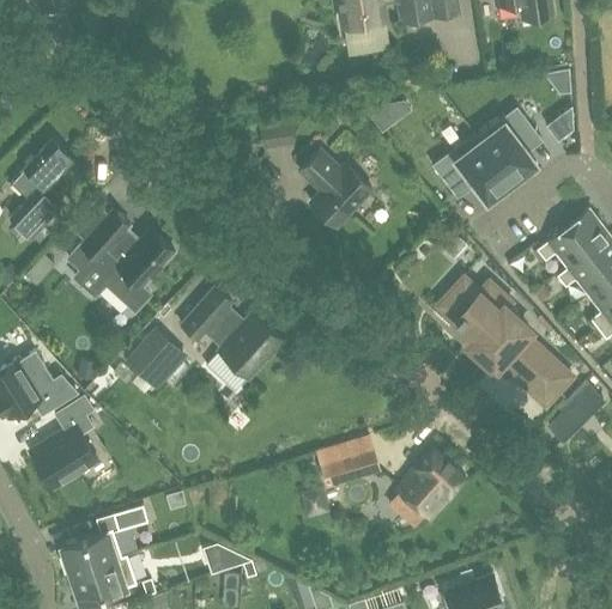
[(339,0),(344,26),(386,20),(383,5),(398,2),(400,23),(458,14),(455,0),(339,0)]
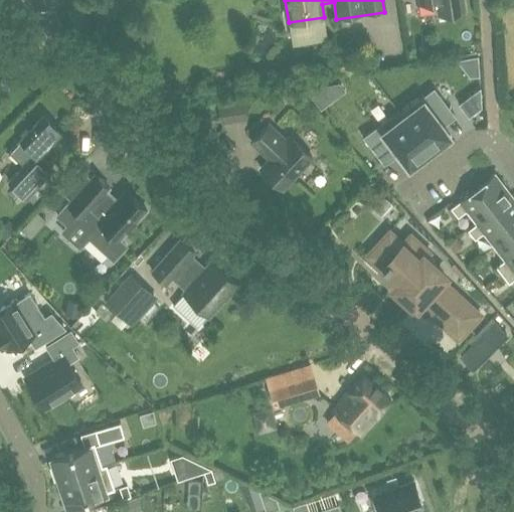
[(440,15),(465,12),(462,0),(417,0),(418,3),(438,0),(440,15)]
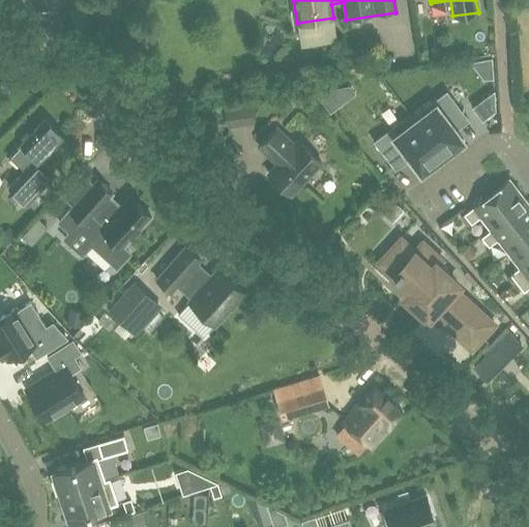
[(471,64),(485,81),(494,81),(493,60),(471,64)]
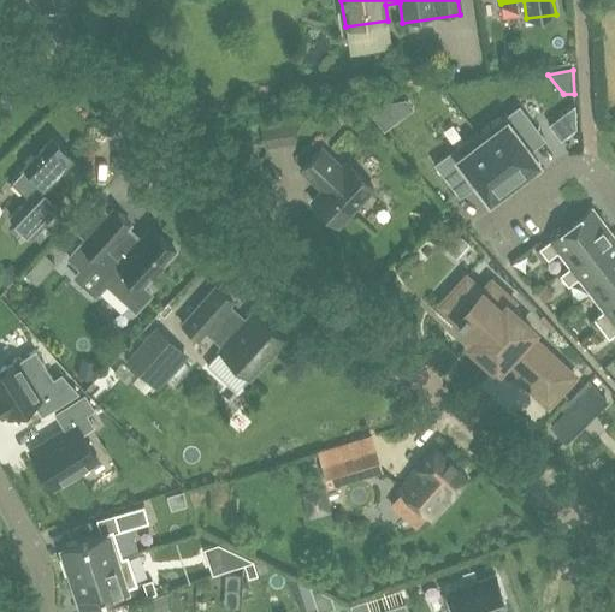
[(371,114),(384,132),(396,124),(384,105),(371,114)]
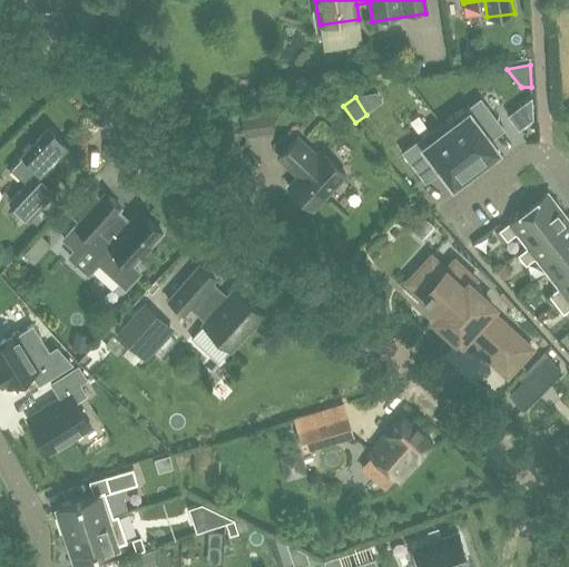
[(479,100),(441,127),(471,170),(496,154),(484,139),(499,129),(479,100)]
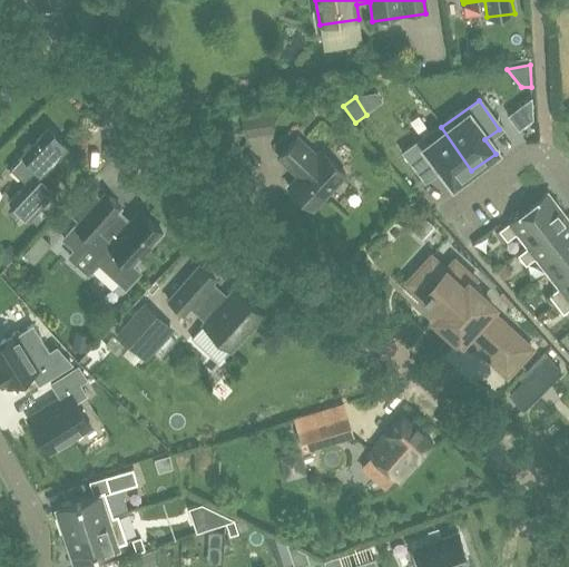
[(529,123),(528,101),(503,119),(514,134),(529,123)]
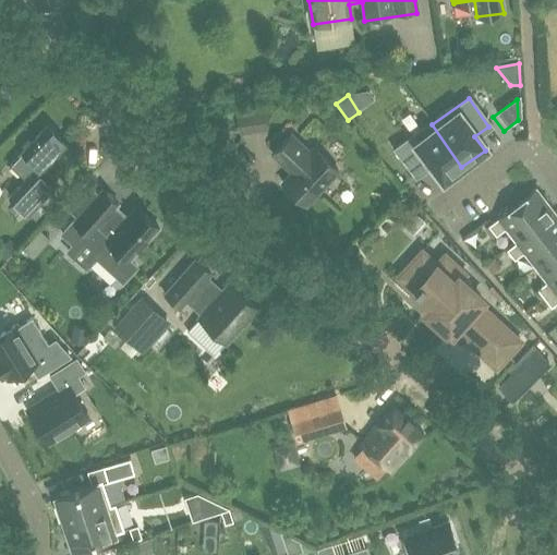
[(309,103),(312,115),(324,112),(321,100),(309,103)]
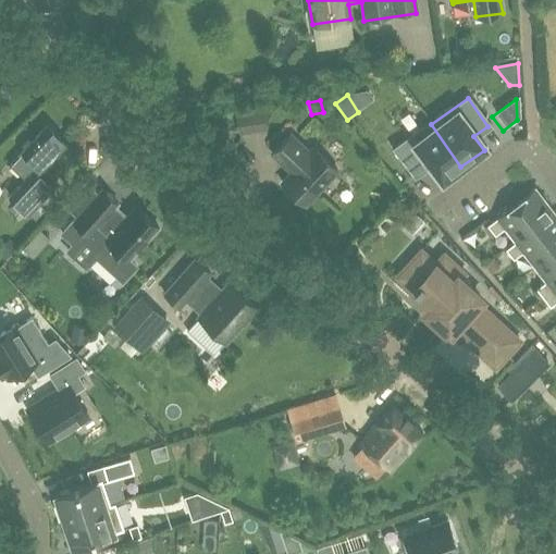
[(235,111),(239,135),(268,131),(263,108),(235,111)]
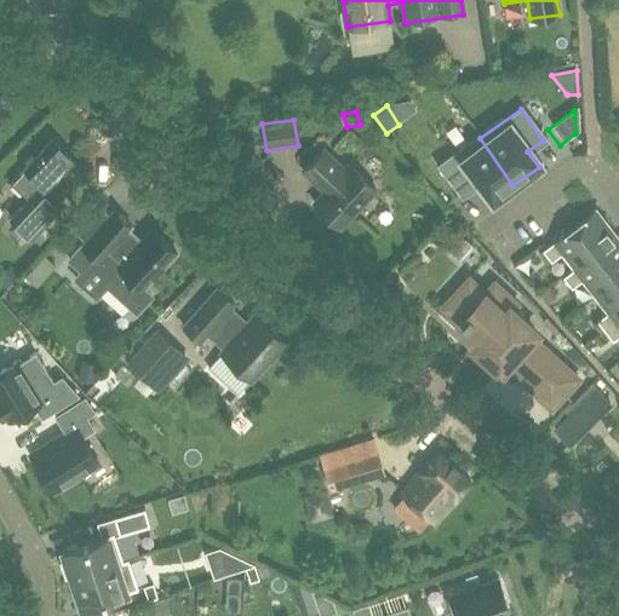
[(476,134),(433,165),(454,196),(473,183),(487,203),(492,200),(494,203),(511,193),(508,189),(513,185),(480,138),(476,134)]
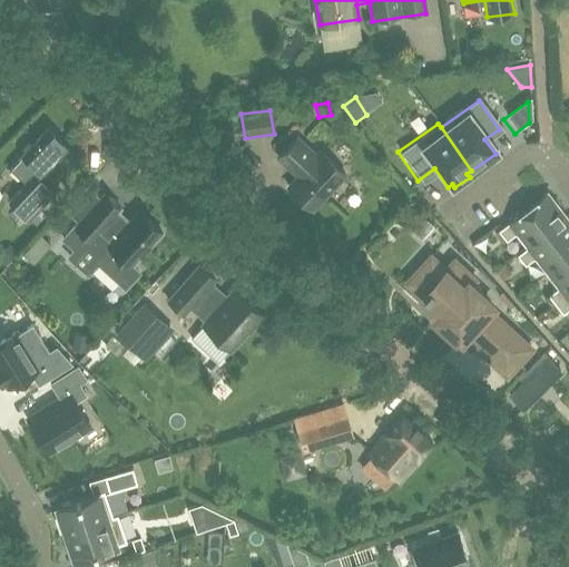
[(47,174),(69,150),(49,132),(12,170),(27,184),(9,204),(29,223),(31,221),(38,227),(47,217),(41,211),(62,188),(47,174)]
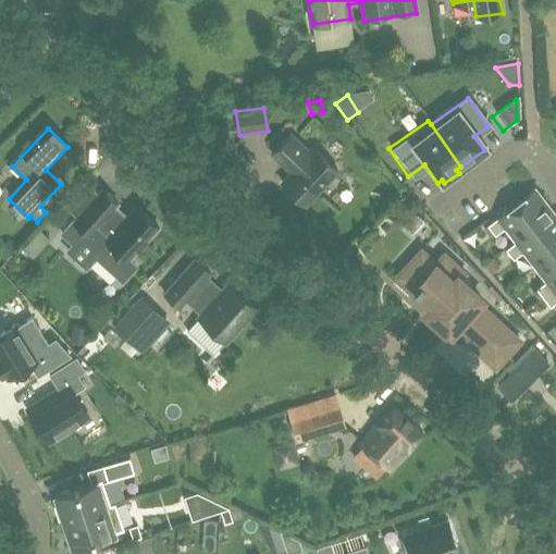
[(282,184),(307,207),(338,172),(313,150),(310,155),(291,136),(272,156),(287,170),(289,167),(294,171),(282,184)]
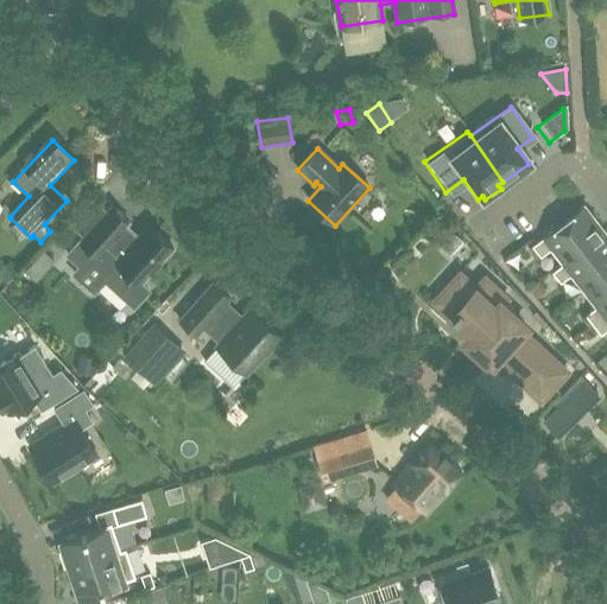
[(563,266),(601,236),(595,229),(599,226),(585,208),(533,248),(542,259),(552,250),(563,266)]
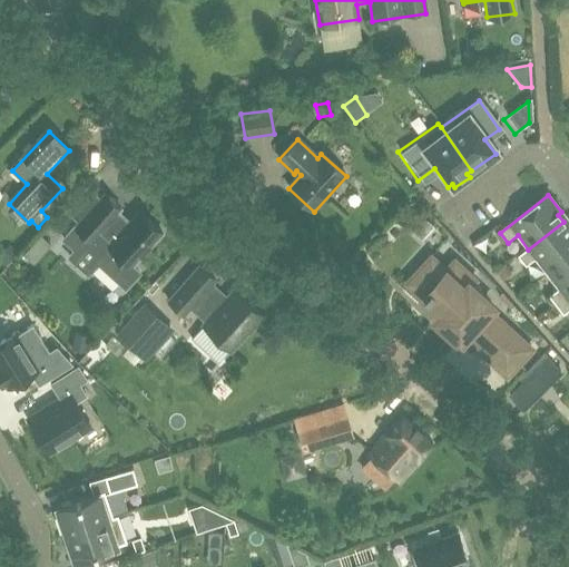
[(76,228),(65,241),(76,251),(87,238),(91,243),(98,235),(110,245),(108,247),(113,252),(100,265),(126,290),(139,275),(131,269),(163,234),(139,213),(129,224),(127,227),(115,216),(117,214),(120,211),(105,196),(100,201),(80,224),(76,228)]
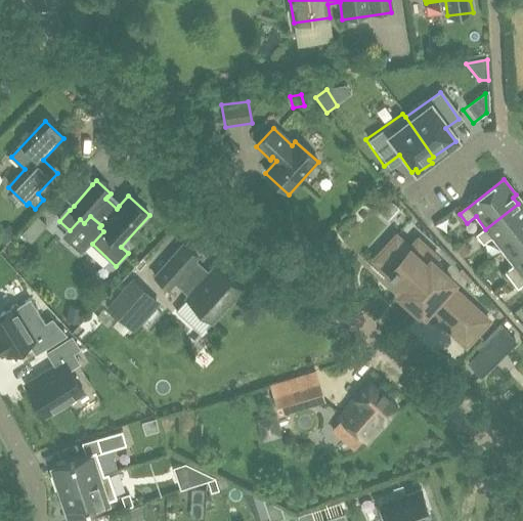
[(493,239),(504,252),(522,236),(522,204),(521,202),(518,204),(485,229),(477,236),(484,246),(493,239)]
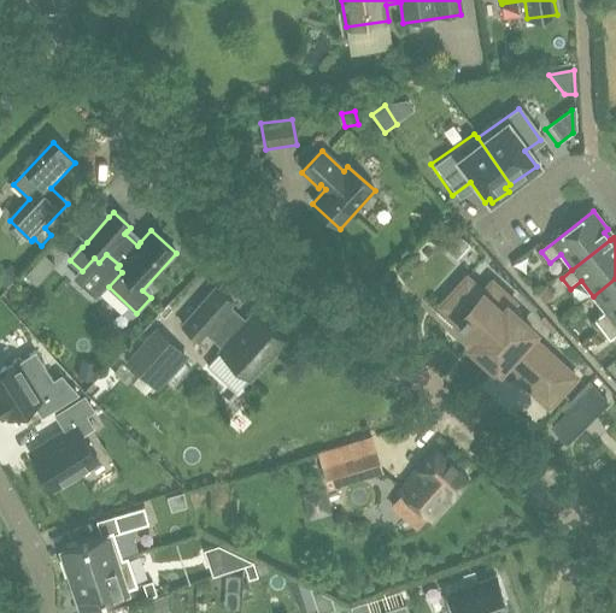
[(0,277),(0,282),(7,289),(22,276),(12,267),(10,269),(9,269),(0,277)]
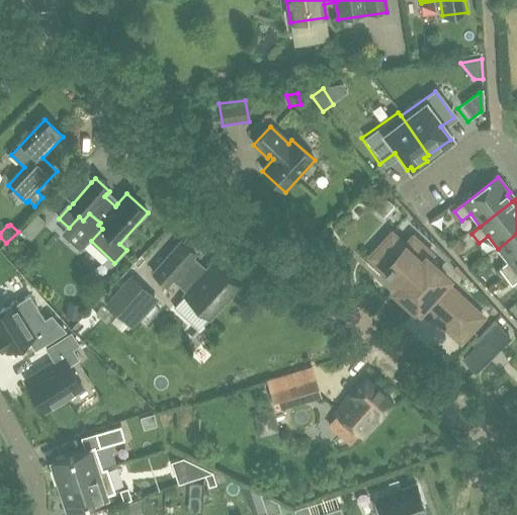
[(20,235),(30,241),(38,232),(29,225),(20,235)]
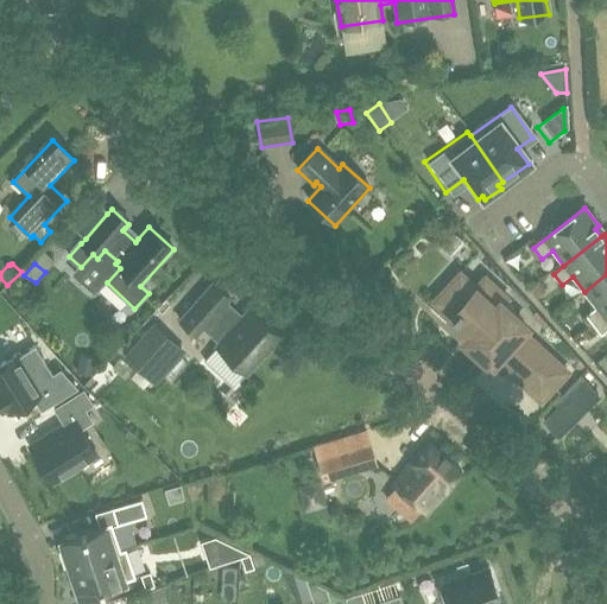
[(587,317),(594,326),(606,316),(606,274),(585,292),(598,309),(587,317)]
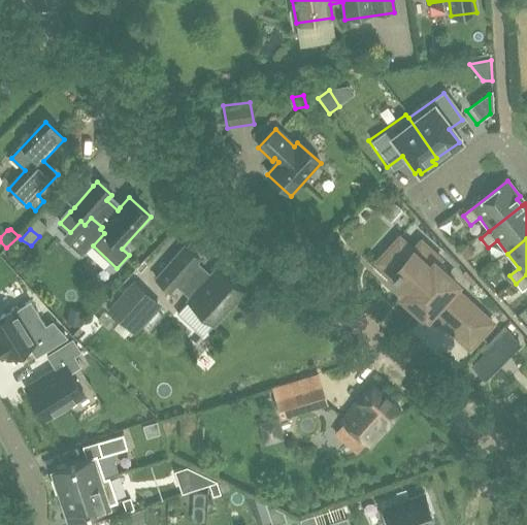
[(400,241),(385,258),(398,270),(393,276),(408,292),(403,297),(426,319),(432,313),(443,324),(470,348),(491,325),(453,290),(457,285),(435,265),(439,261),(422,244),(414,254),(400,241)]
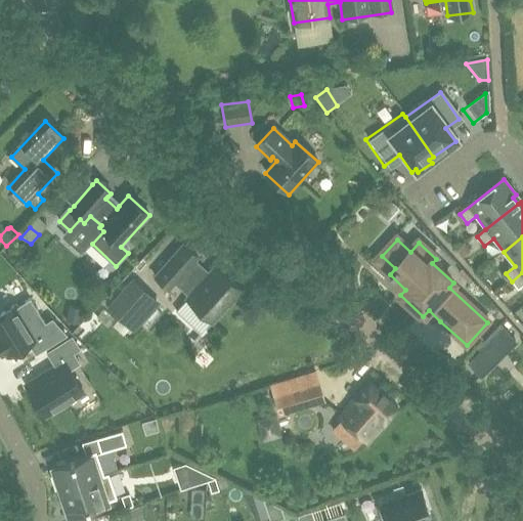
[(465,245),(458,252),(464,259),(471,253),(465,245)]
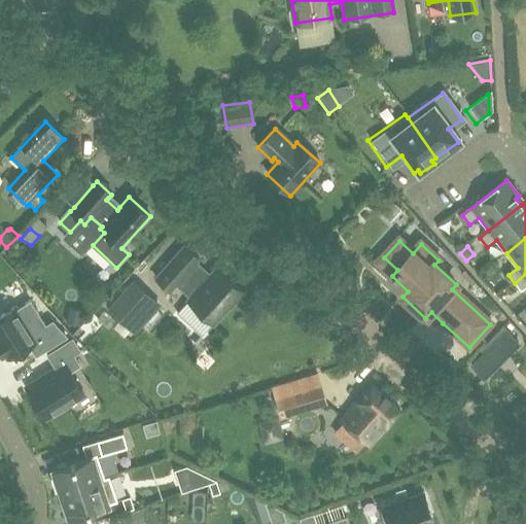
[(231,308),(232,309),(245,293),(217,269),(208,280),(200,273),(204,269),(198,263),(201,259),(186,247),(156,280),(171,292),(180,282),(195,295),(188,302),(215,325),(231,308)]
